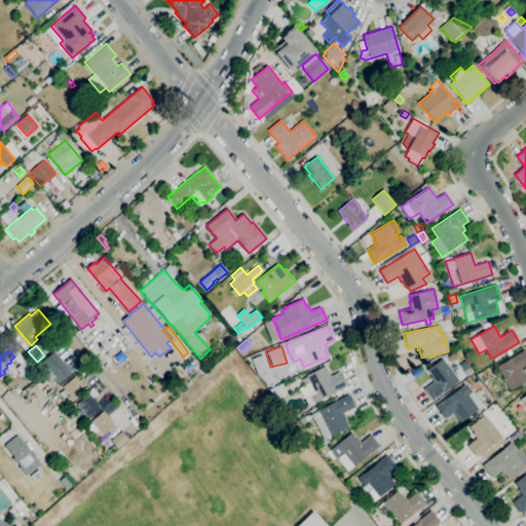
[(525,381),(511,391),(496,367),(524,350),(525,353),(525,365),(521,368),(524,374),(523,375),(525,379),(525,381)]
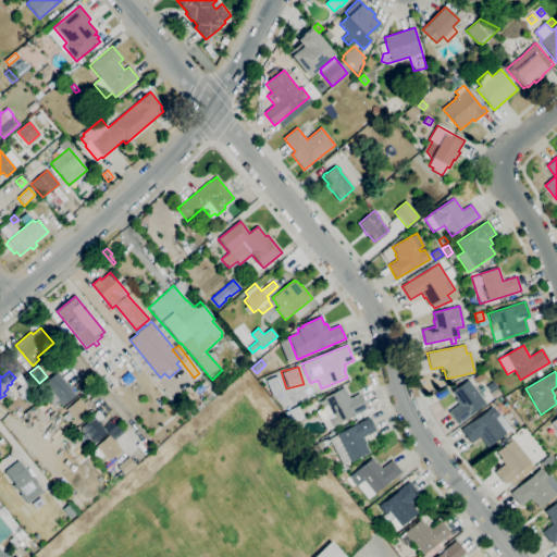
[(63,406),(61,404),(60,405),(57,401),(58,400),(50,391),(46,395),(39,387),(58,372),(69,386),(70,384),(72,387),(71,388),(76,395),(63,406)]
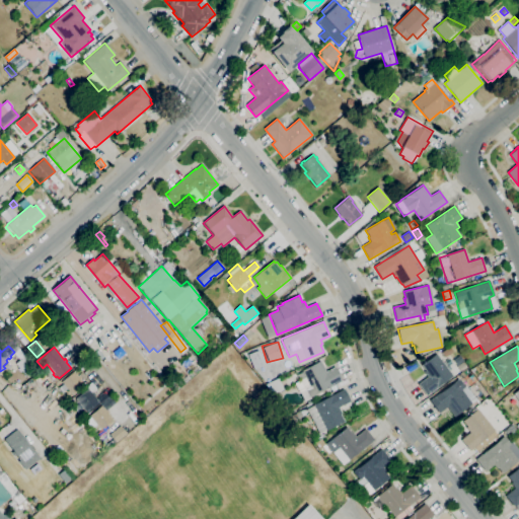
[(444,358),(441,352),(449,347),(452,353),(444,358)]
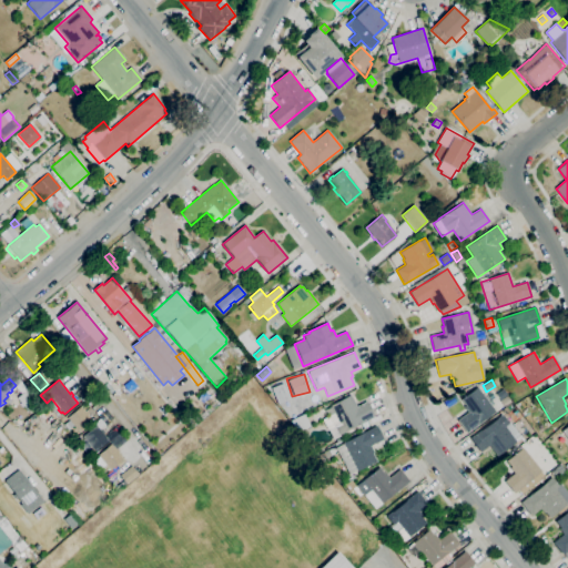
[(466,433),(457,421),(468,413),(464,407),(465,406),(460,399),(477,387),(495,412),(466,433)]
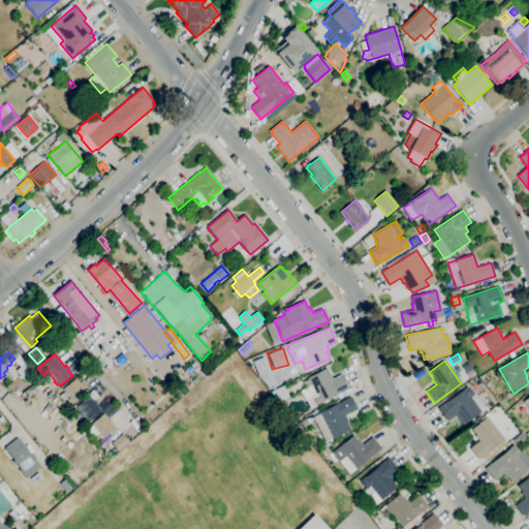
[(25,381),(16,370),(26,363),(36,376),(33,379),(30,376),(25,381)]
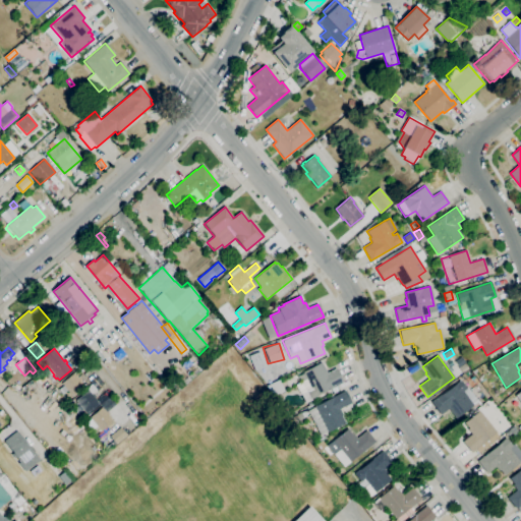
[(306,403),(301,394),(300,394),(295,385),(301,382),(298,377),(303,373),(302,372),(320,363),(324,370),(325,370),(327,373),(336,368),(343,383),(311,399),(311,400),(306,403)]
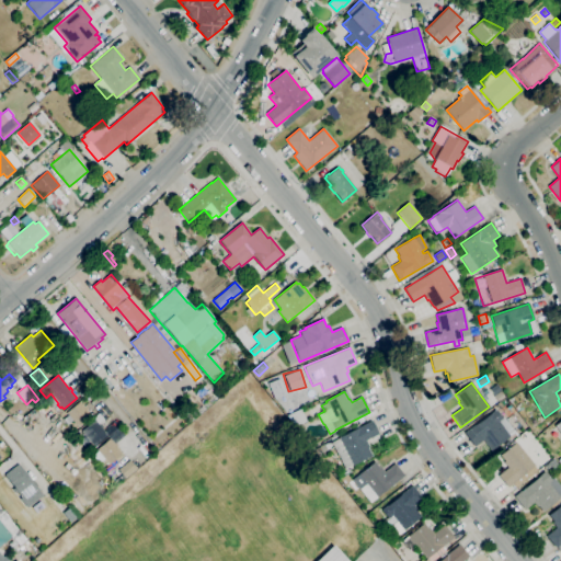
[(79,427),(77,425),(76,426),(72,423),(73,422),(66,413),(80,401),(84,407),(86,405),(88,409),(87,410),(92,416),(79,427)]
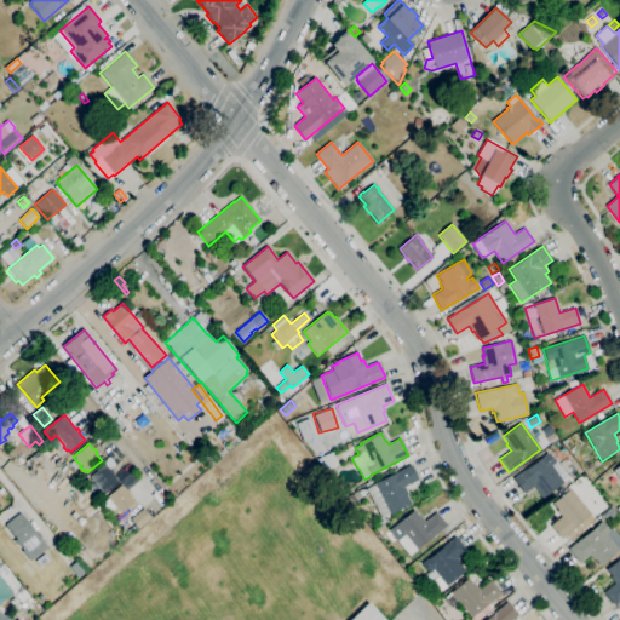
[(328,471),(319,458),(332,452),(339,466),(328,471)]
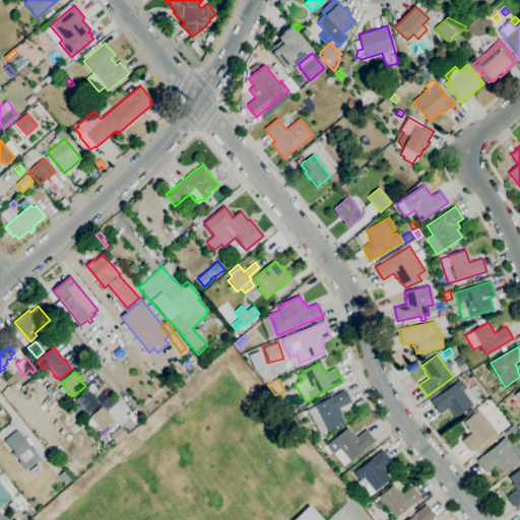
[(459,414),(460,415),(456,418),(448,407),(440,413),(431,401),(459,380),(465,387),(466,386),(477,401),(459,414)]
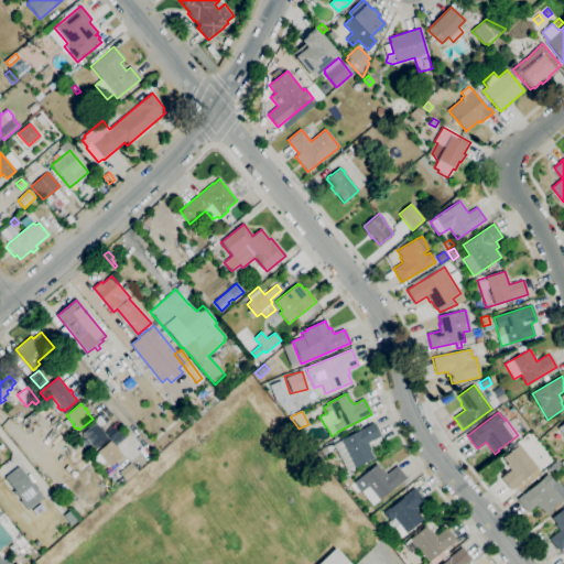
[(563,441),(563,421),(554,429),(563,441)]
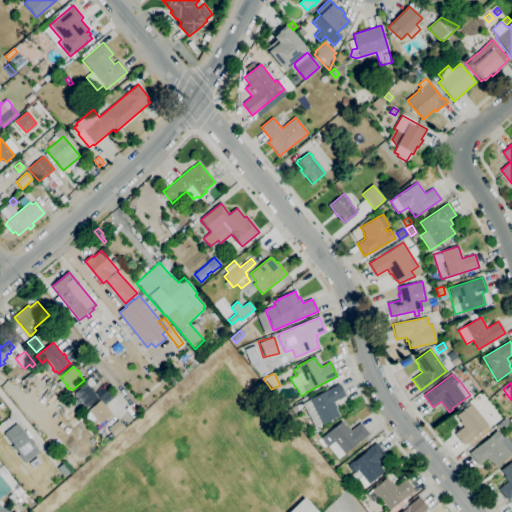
[(86,407),(75,393),(86,383),(91,388),(92,387),(94,390),(93,391),(98,397),(86,407)]
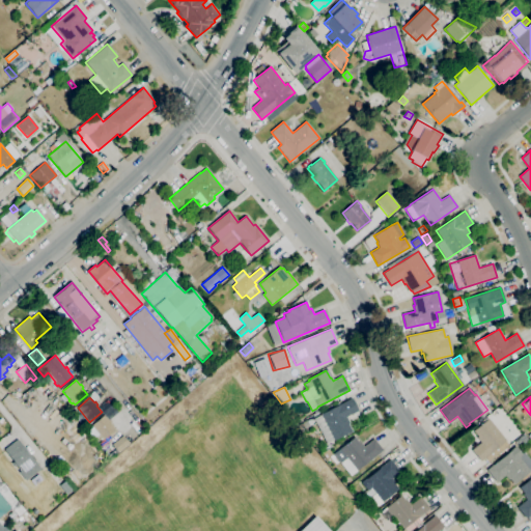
[(327,444),(315,423),(301,430),(298,424),(314,416),(315,418),(320,415),(352,398),(359,411),(346,417),(350,423),(348,423),(352,431),(334,441),(334,440),(327,444)]
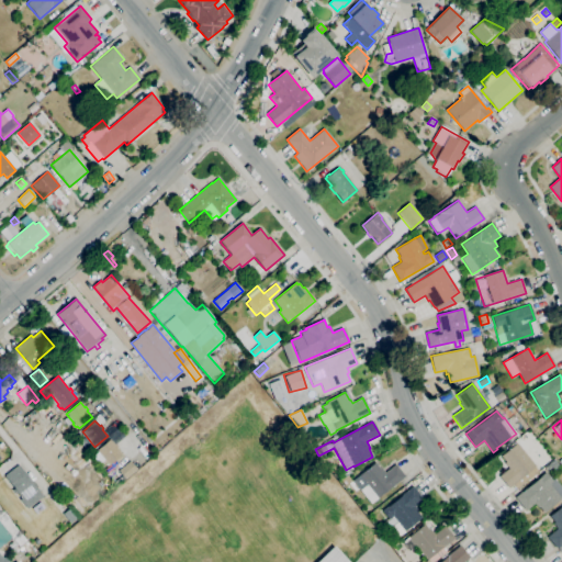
[(109,465),(108,463),(105,464),(102,461),(104,459),(97,450),(110,439),(114,445),(116,444),(119,446),(116,448),(122,454),(109,465)]
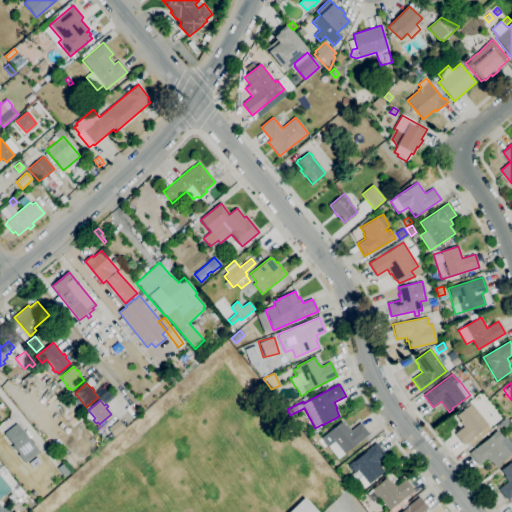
[(463,444),(454,434),(463,426),(460,422),(461,421),(456,415),(471,404),(487,424),(463,444)]
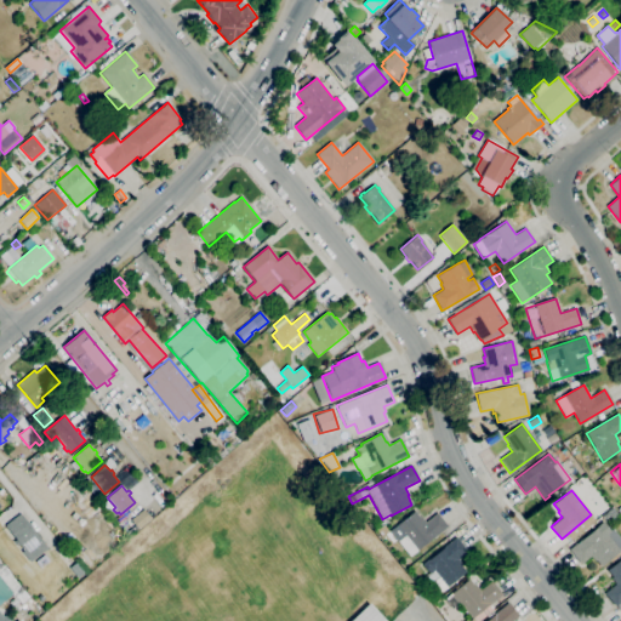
[(613,519),(609,517),(607,519),(603,516),(613,508),(617,514),(613,519)]
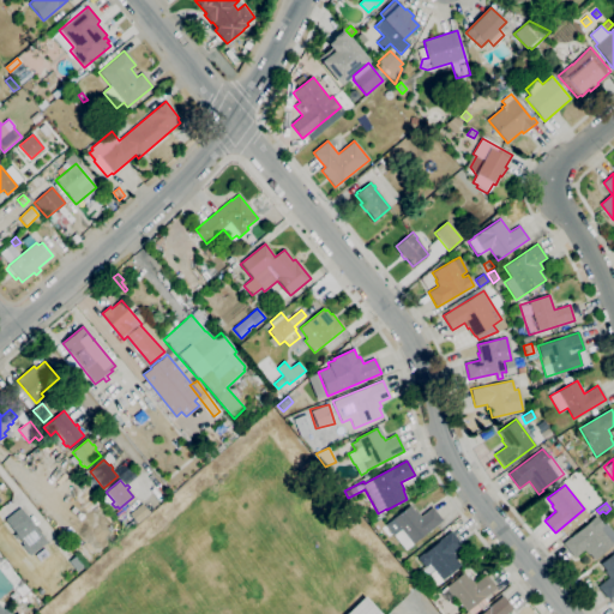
[(130,515),(143,504),(149,512),(136,522),(130,515)]
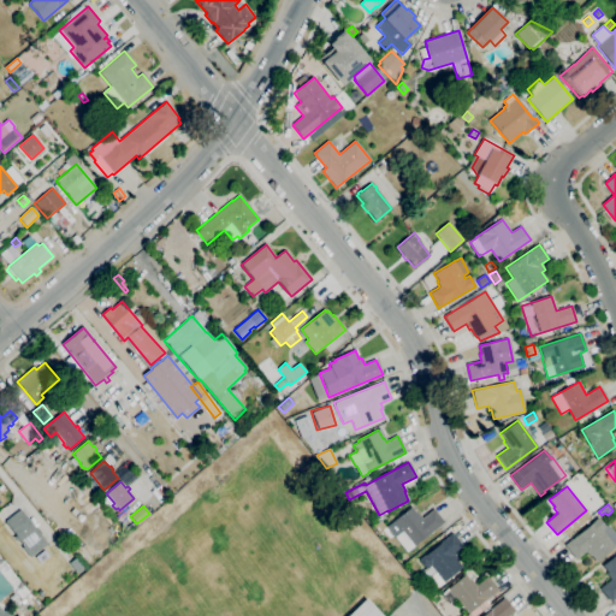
[(407,552),(395,537),(402,531),(394,521),(412,507),(418,514),(419,514),(422,519),(433,509),(444,522),(407,552)]
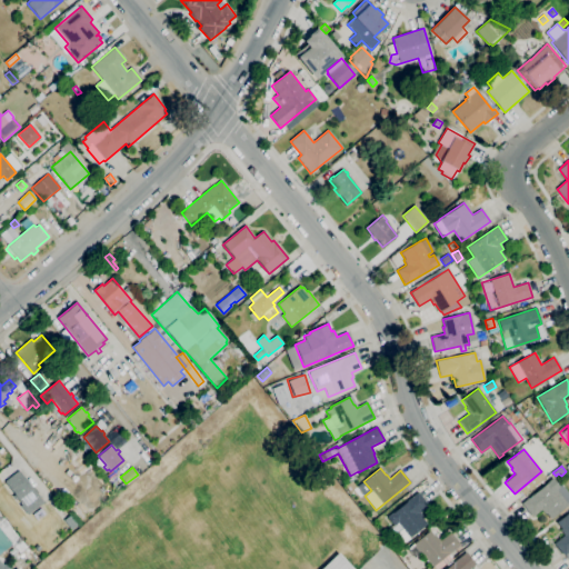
[(22,503),(5,482),(19,471),(45,502),(28,515),(20,506),(22,503)]
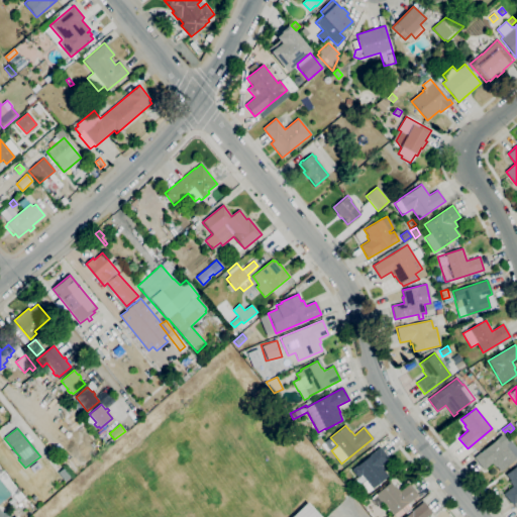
[(500,472),(496,466),(495,467),(492,462),(484,470),(474,457),(502,435),(508,441),(510,440),(516,448),(516,456),(515,458),(516,458),(500,472)]
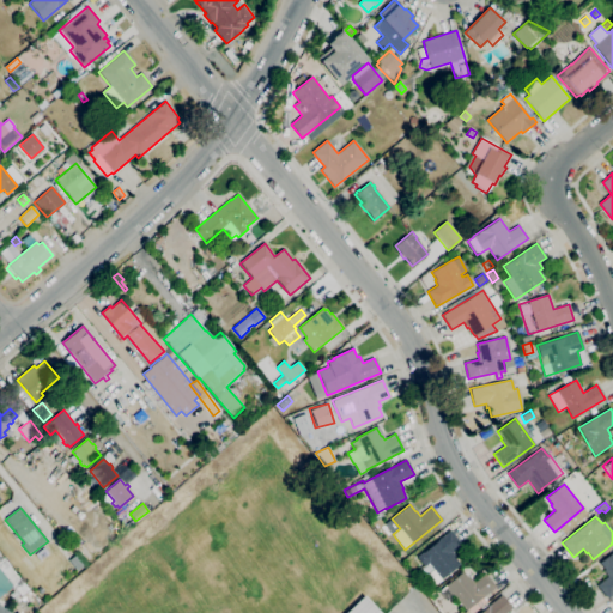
[(434,584),(422,570),(424,568),(416,557),(438,539),(439,539),(450,530),(462,545),(453,553),(455,556),(454,557),(460,564),(453,570),(454,572),(453,574),(454,575),(444,582),(441,578),(434,584)]
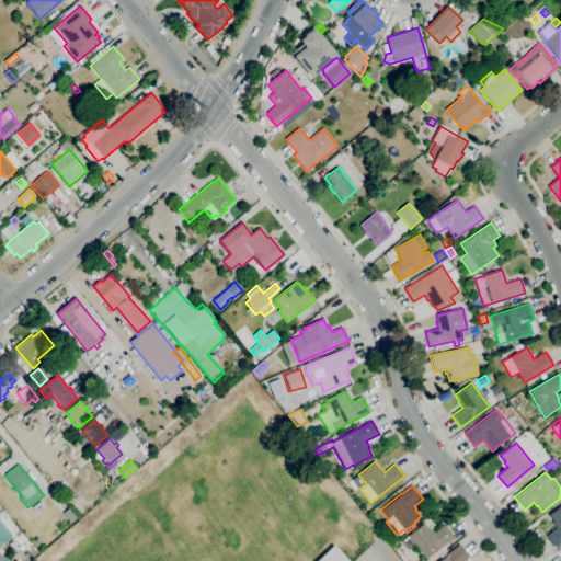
[(560,542),(556,548),(547,536),(557,528),(552,523),(553,522),(548,516),(560,505),(560,542)]
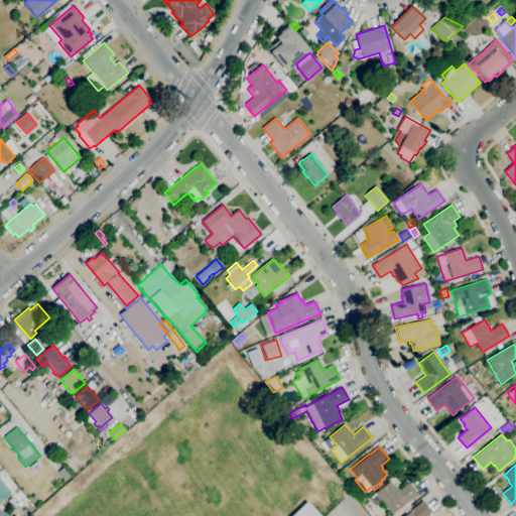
[(0,503),(0,466),(2,469),(1,470),(4,474),(5,474),(24,496),(18,502),(11,494),(0,503)]
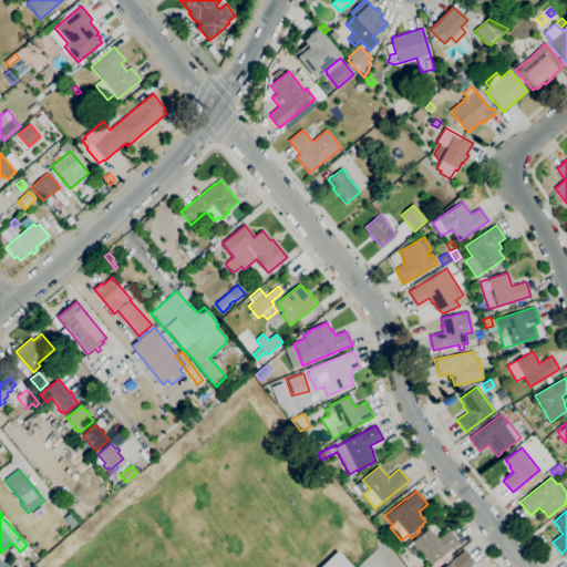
[(431,565),(416,548),(411,553),(406,547),(428,529),(433,536),(435,535),(439,538),(449,531),(459,543),(446,553),(431,565)]
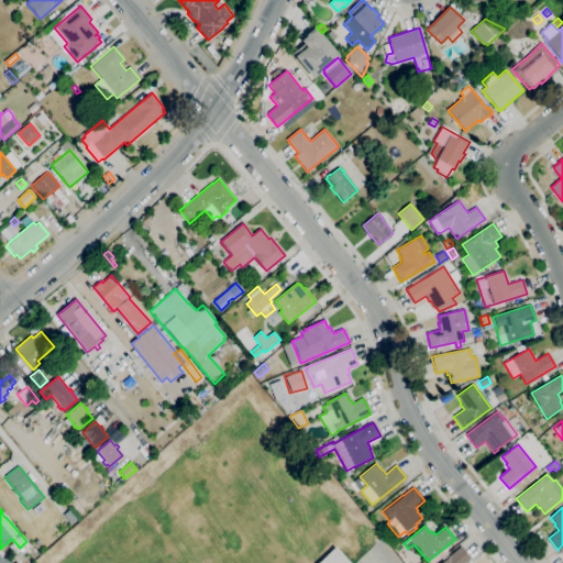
[(348,562),(350,562),(333,545),(315,562),(348,562)]
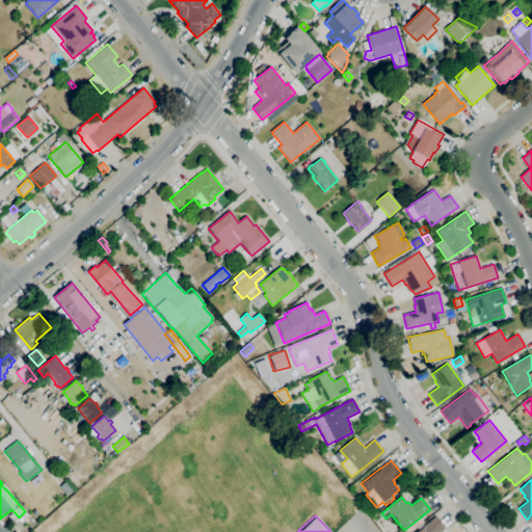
[(417,531),(435,516),(445,528),(440,531),(417,531)]
